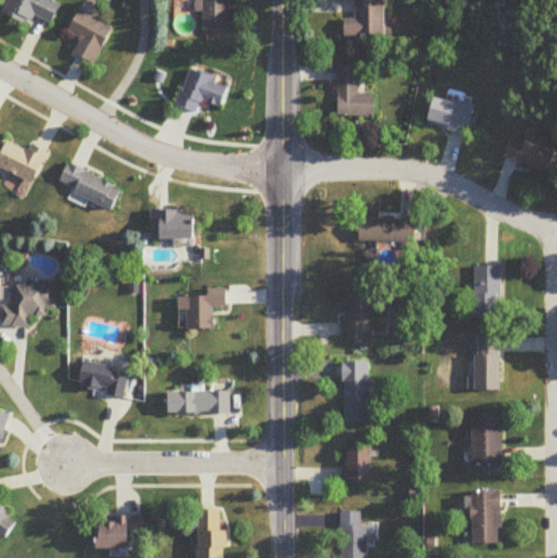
[(7,0),(1,13),(25,24),(30,13),(49,23),(59,1),(57,0),(7,0)]
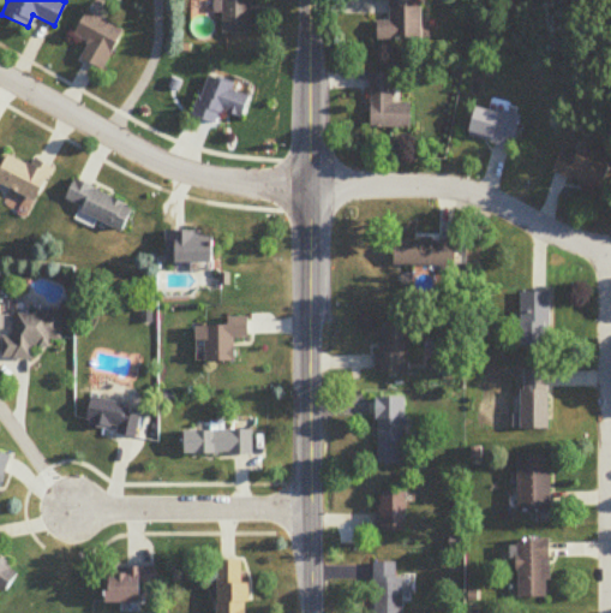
[(220,0),(220,33),(249,33),(249,0),(220,0)]
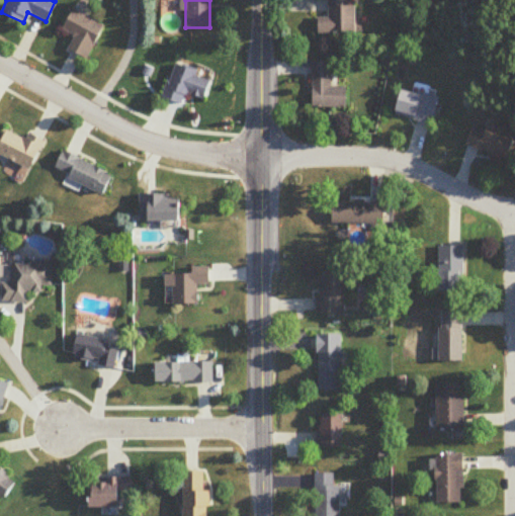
[(354,33),(354,5),(346,5),(346,0),(328,0),(328,16),(317,16),(317,33),(354,33)]
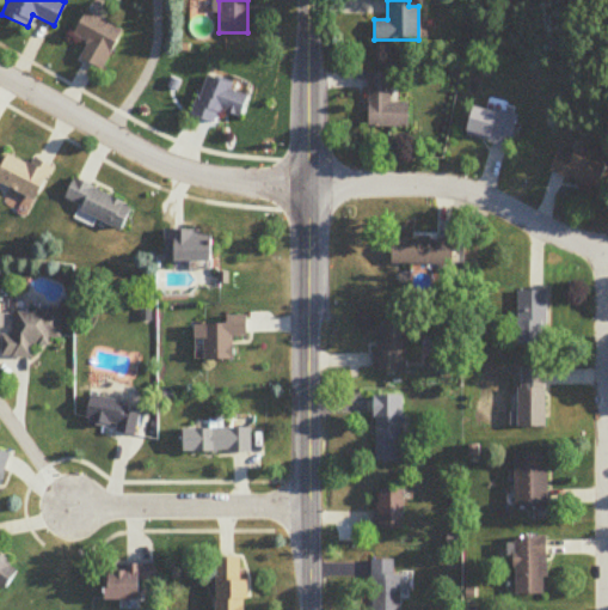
[(120,28),(83,11),(71,35),(85,41),(78,58),(102,68),(120,28)]
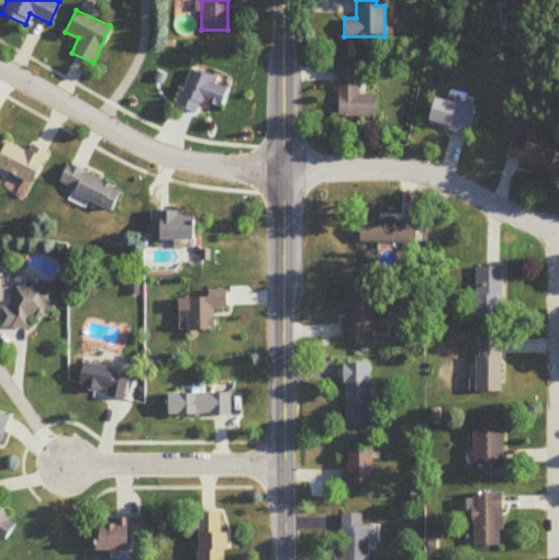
[(337,66),(337,115),(373,116),(373,94),(357,94),(357,66),(337,66)]
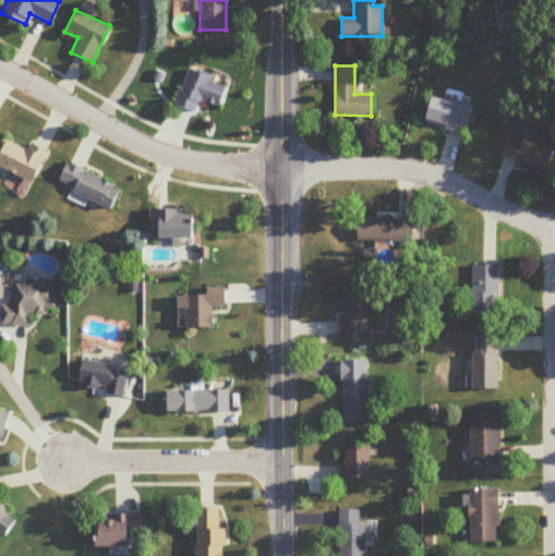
[(175,106),(196,111),(198,100),(220,106),(226,86),(210,82),(212,74),(184,68),(175,106)]
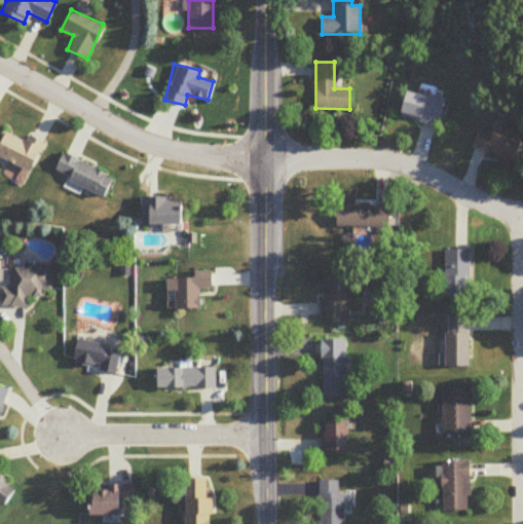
[(400,117),(438,125),(443,99),(406,90),(400,117)]
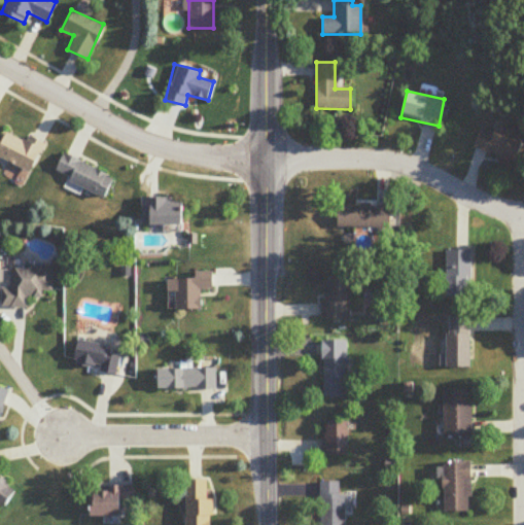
[(24,166),(0,148),(0,131),(3,126),(25,136),(28,132),(36,127),(41,134),(33,146),(37,146),(34,158),(24,166)]
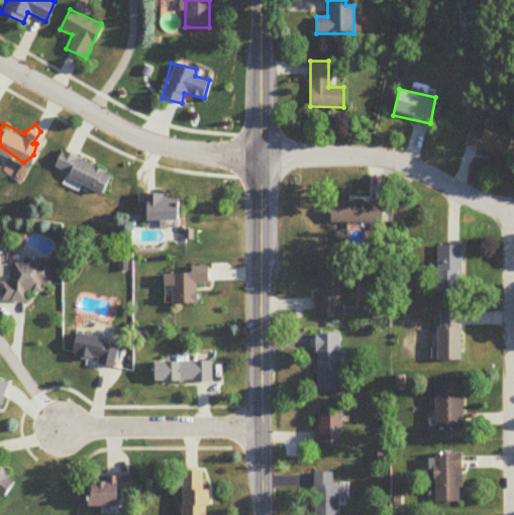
[(507,158),(513,131),(485,123),(483,129),(469,126),(464,145),(507,158)]
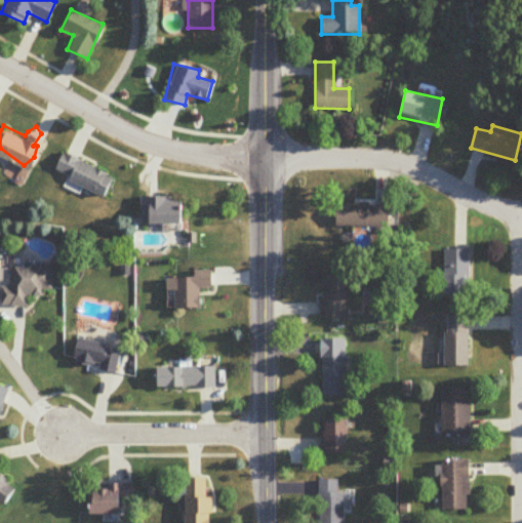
[(61,145),(50,163),(96,190),(104,192),(108,190),(112,180),(108,169),(61,145)]
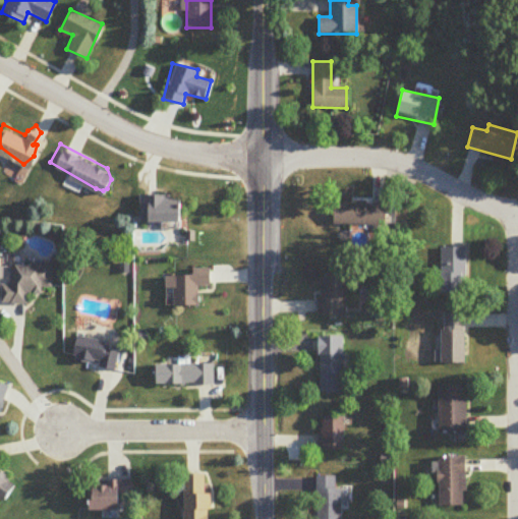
[(139,193),(139,220),(181,220),(181,193),(139,193)]
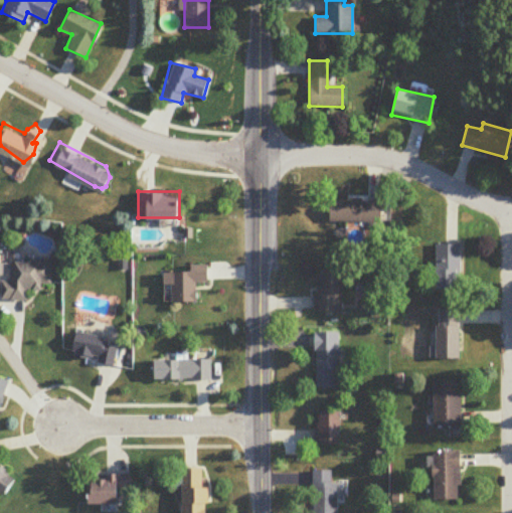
[(379,221),(380,200),(330,199),(329,220),(379,221)]
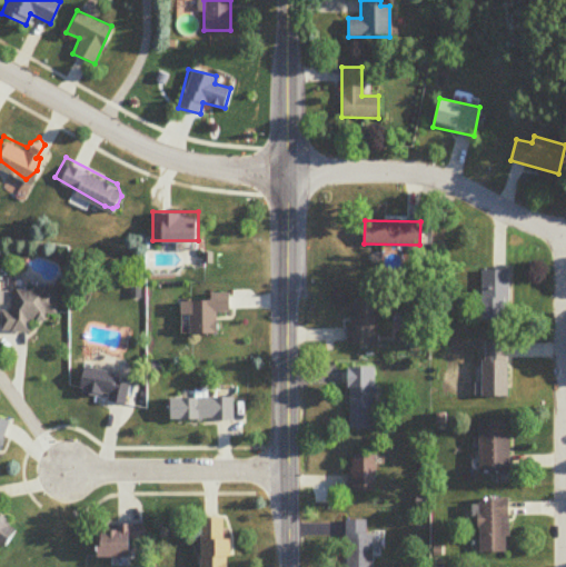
[(507,268),(480,268),(480,319),(507,319),(507,268)]
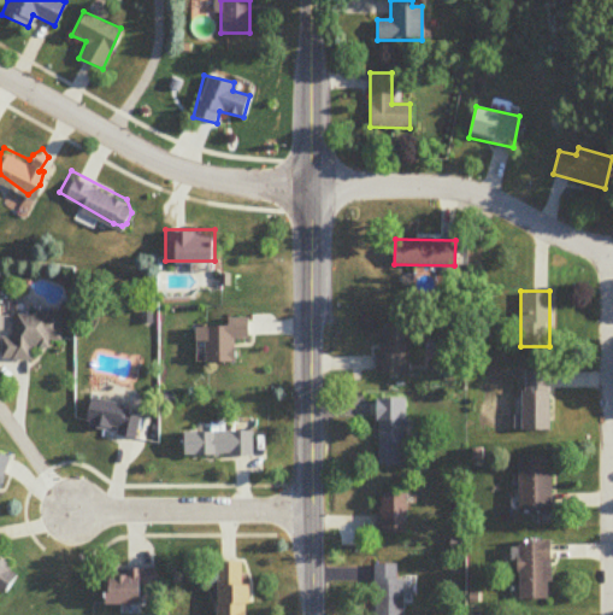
[(10,311),(10,335),(0,335),(0,358),(31,358),(31,344),(59,345),(59,312),(10,311)]
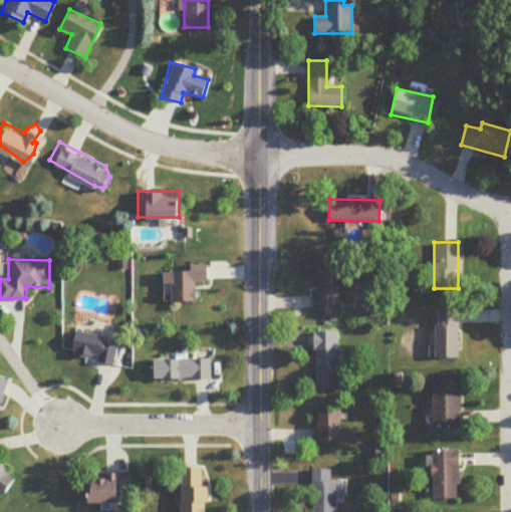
[(189,270),(163,271),(164,292),(170,292),(170,300),(196,300),(195,281),(207,281),(207,263),(189,263),(189,270)]
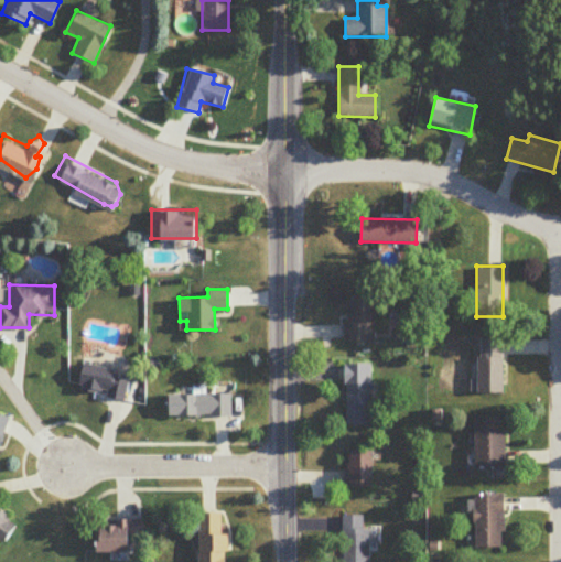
[(374,295),(352,295),(352,319),(343,319),(343,339),(374,339),(374,295)]
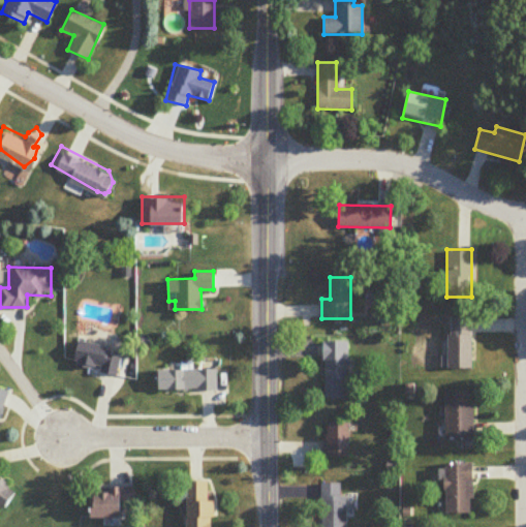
[(471,316),(447,316),(447,367),(471,367),(471,316)]
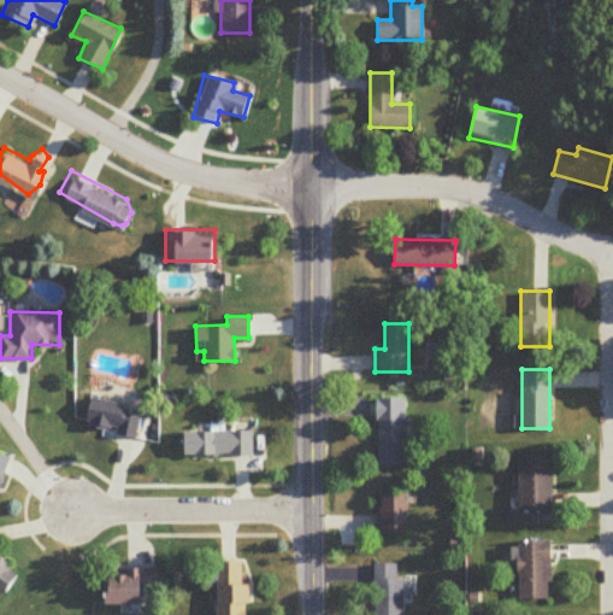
[(402,397),(375,397),(375,463),(402,463),(402,397)]
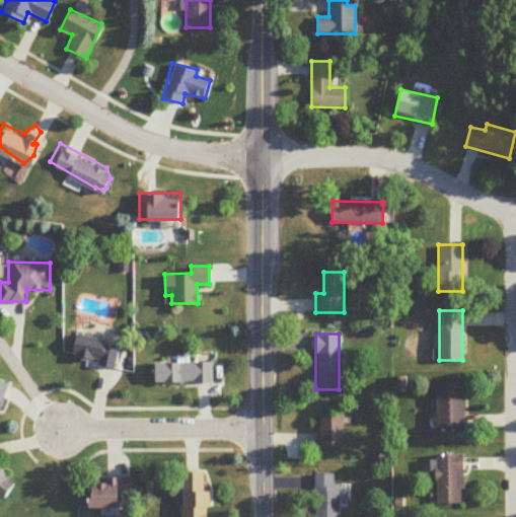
[(76,335),(71,358),(113,368),(118,345),(76,335)]
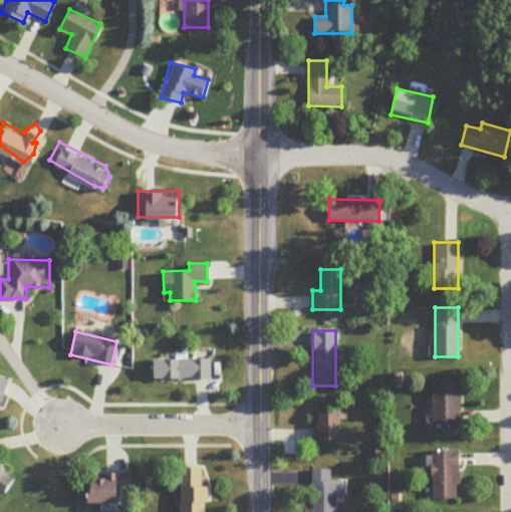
[(209,378),(209,358),(153,358),(153,378),(209,378)]
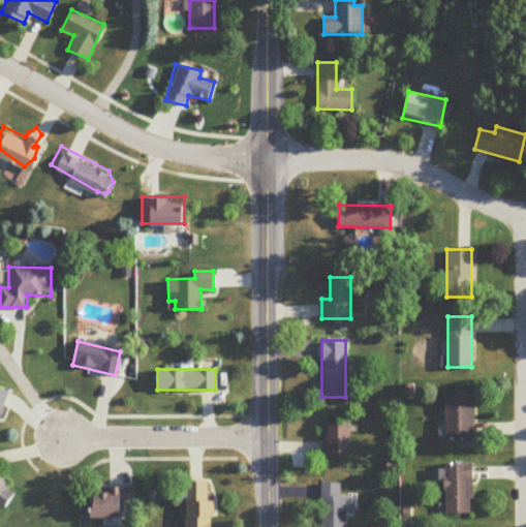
[(444,437),(472,437),(472,390),(444,390),(444,437)]
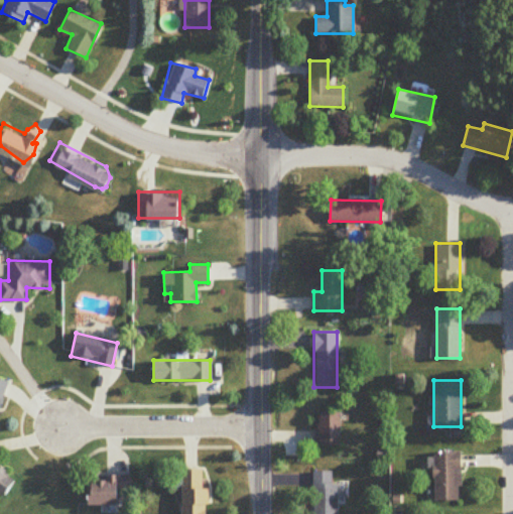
[(318,444),(341,444),(341,410),(318,410),(318,444)]
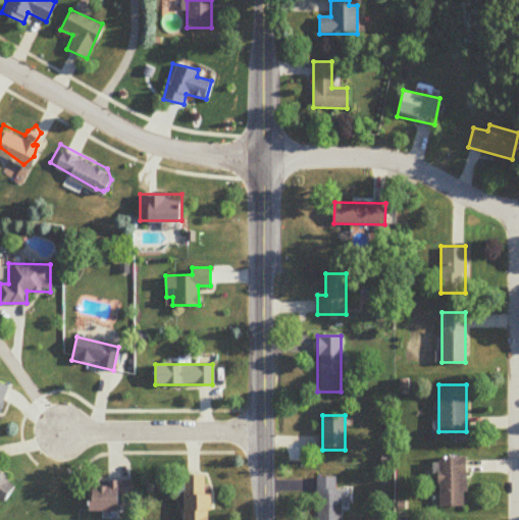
[(465,456),(438,456),(438,505),(465,505),(465,456)]
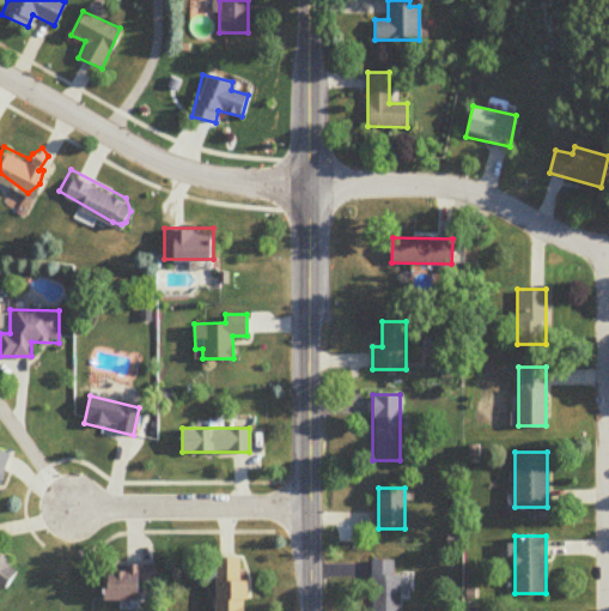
[(215,557),(215,610),(244,610),(244,580),(239,580),(239,556),(215,557)]
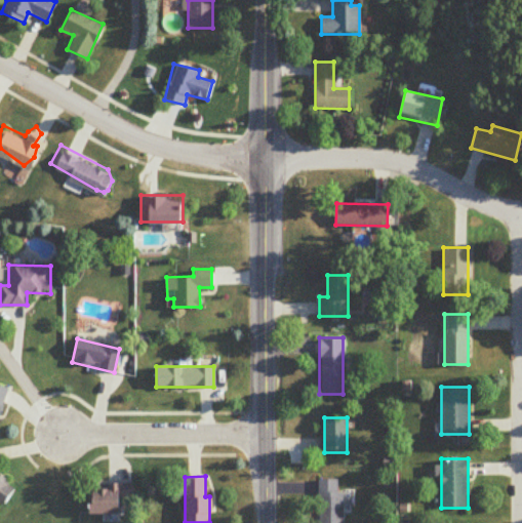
[(317,522),(339,522),(339,478),(317,478),(317,522)]
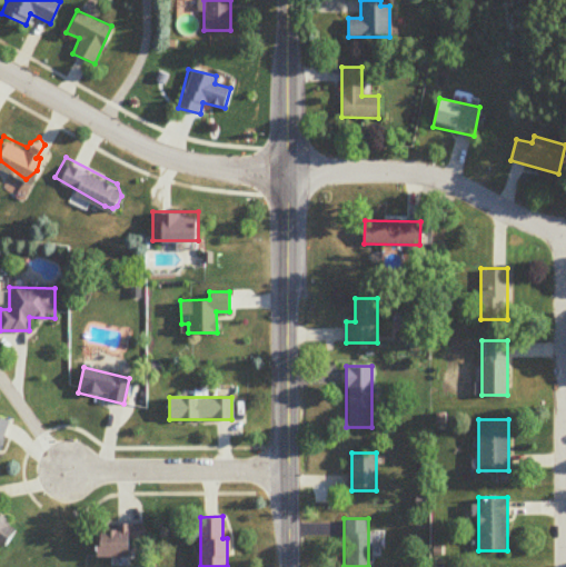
[(135,557),(135,546),(141,546),(141,525),(100,525),(100,557),(135,557)]
